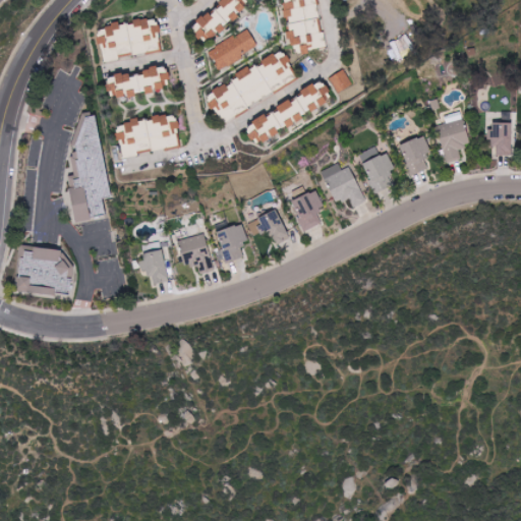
[(205,39),(247,12),(240,0),(218,0),(221,6),(194,22),(205,39)]
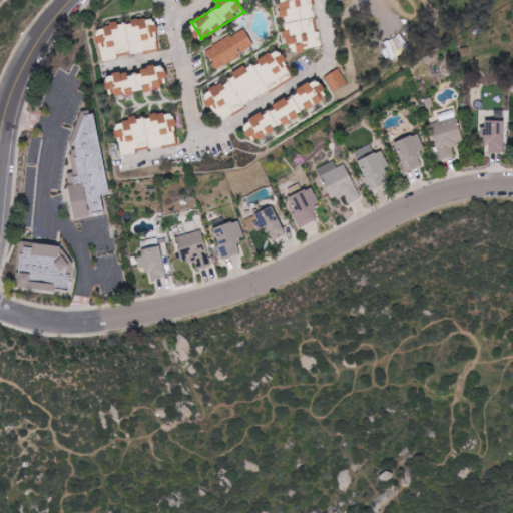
[(286,45),(297,43),(298,54),(306,53),(306,49),(322,46),(320,31),(317,32),(313,2),(300,4),(299,0),(287,0),(287,1),(280,2),(286,45)]
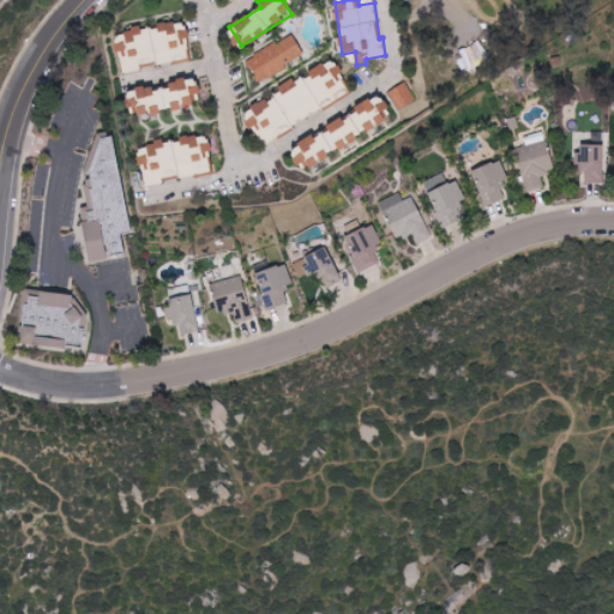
[(191,61),(185,22),(124,30),(125,42),(116,43),(121,71),(191,61)]
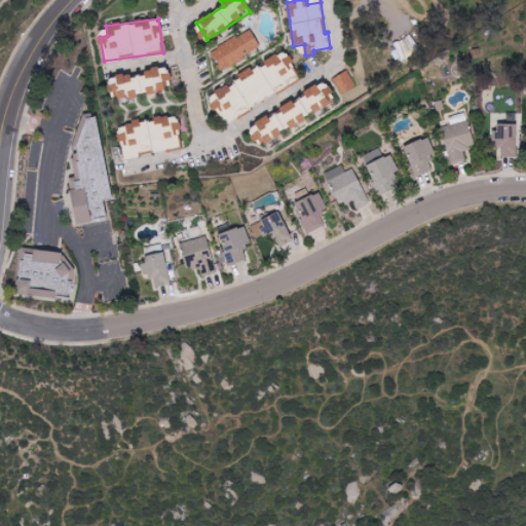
[(212,49),(220,69),(261,49),(252,31),(212,49)]
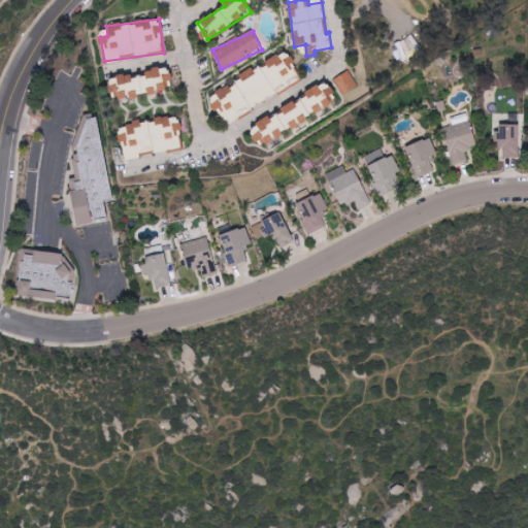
[(302,81),(286,51),(239,76),(241,79),(216,93),(220,99),(211,103),(218,114),(228,109),(233,119),(302,81)]
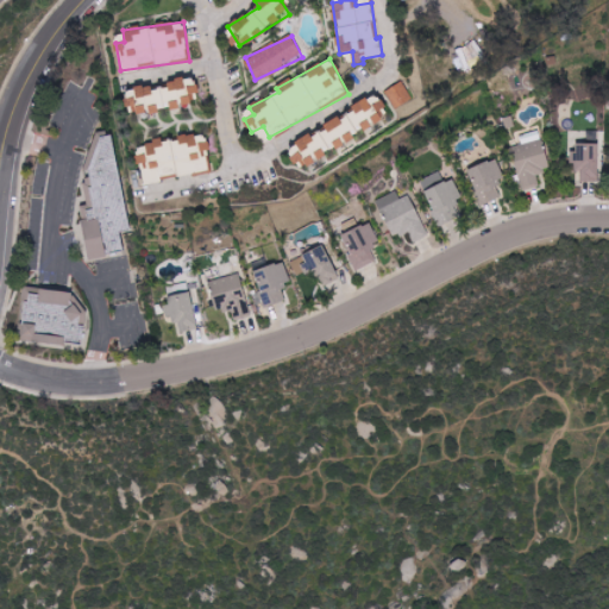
[(129,115),(192,106),(189,94),(198,93),(195,76),(168,81),(169,87),(151,89),(150,86),(125,90),(129,115)]
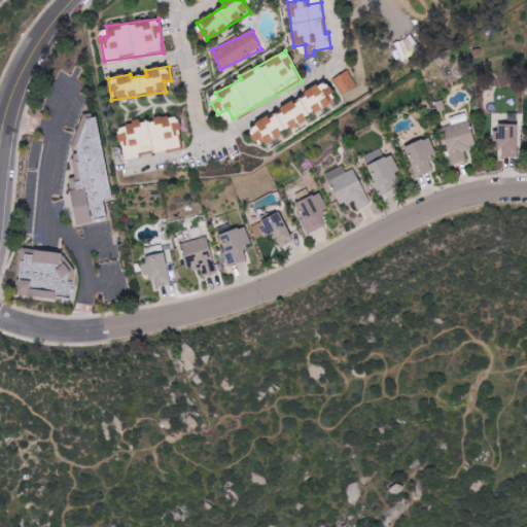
[(334,78),(344,94),(357,85),(348,70),(334,78)]
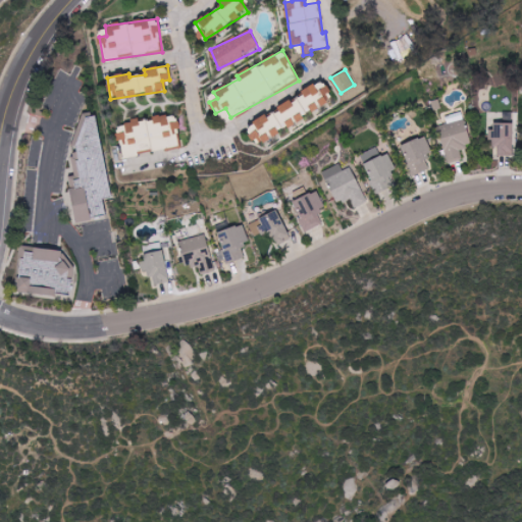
[(257,146),(279,133),(279,132),(334,99),(326,85),(317,91),(313,84),(301,91),(303,96),(292,103),(290,100),(276,107),(277,109),(252,123),(255,128),(249,132),(257,146)]
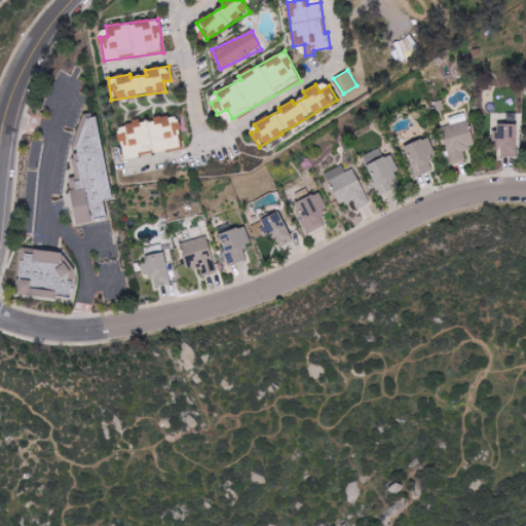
[(97,115),(84,117),(72,147),(74,158),(71,158),(75,177),(69,178),(71,190),(70,190),(76,224),(91,221),(91,219),(107,217),(104,200),(112,199),(97,115)]
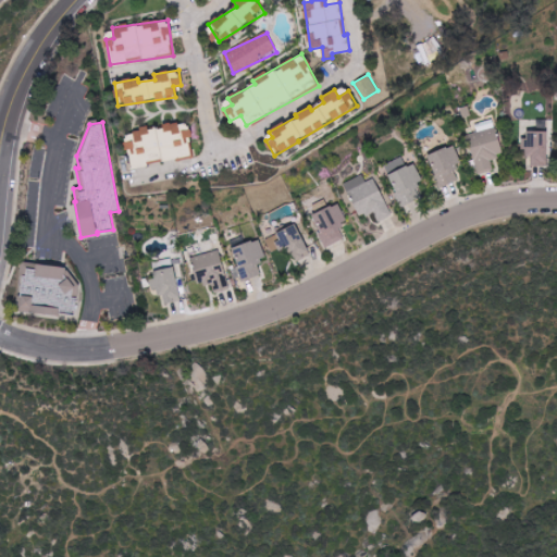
[(192,158),(190,122),(161,124),(163,160),(192,158)]
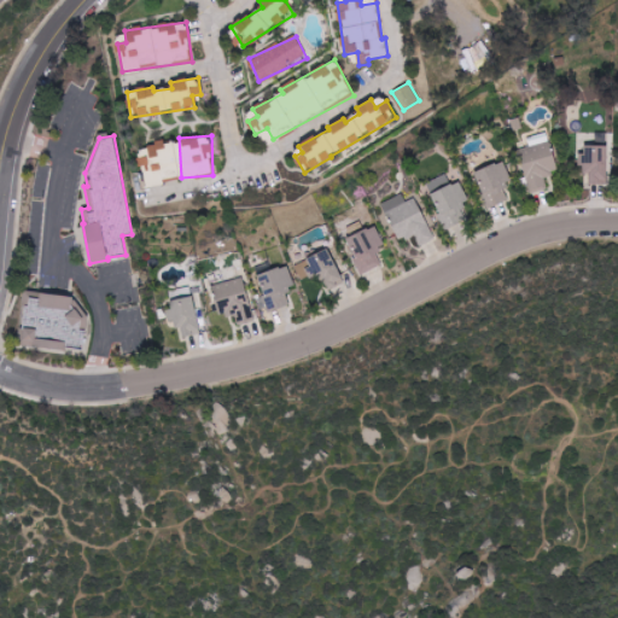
[(146,187),(181,181),(174,140),(147,145),(150,156),(141,157),(146,187)]
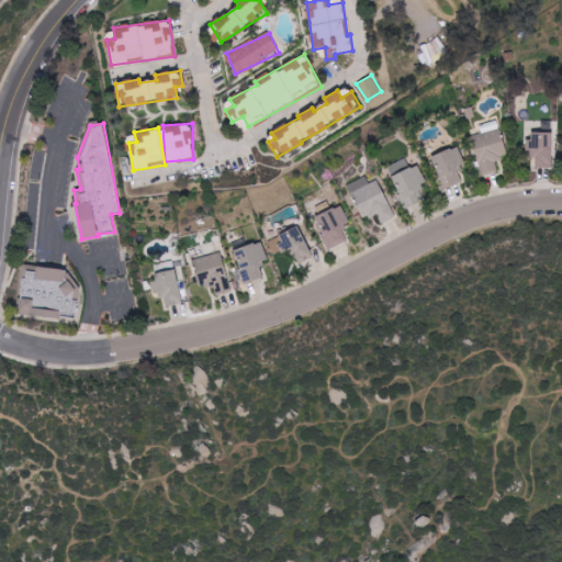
[(497,171),(495,160),(508,157),(501,128),(473,135),(483,176),(497,171)]
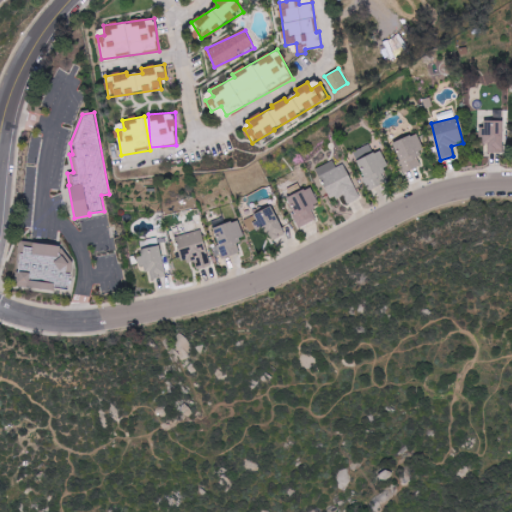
[(503,153),(504,121),(485,120),(484,127),(481,127),(481,144),(488,144),(488,152),(503,153)]
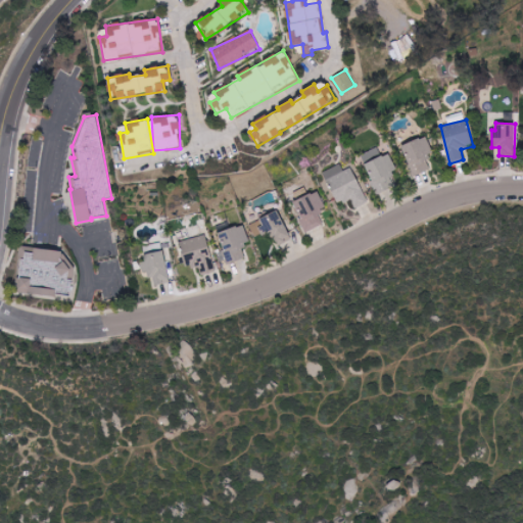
[(402,145),(414,177),(431,171),(426,158),(433,155),(427,136),(402,145)]
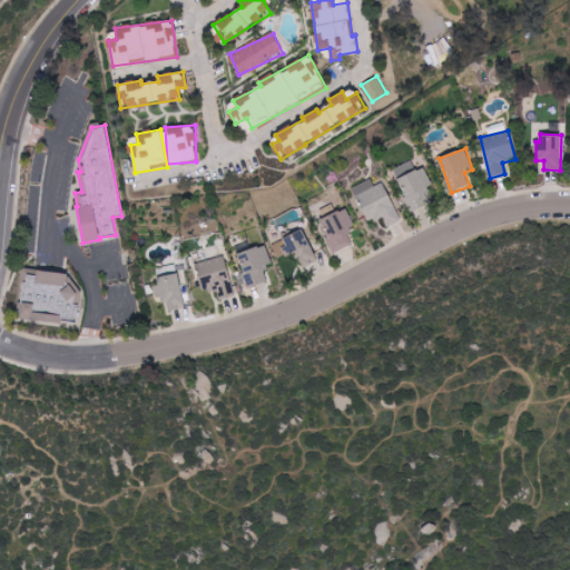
[(423,168),(416,172),(412,161),(393,170),(412,212),(431,203),(426,193),(433,189),(423,168)]
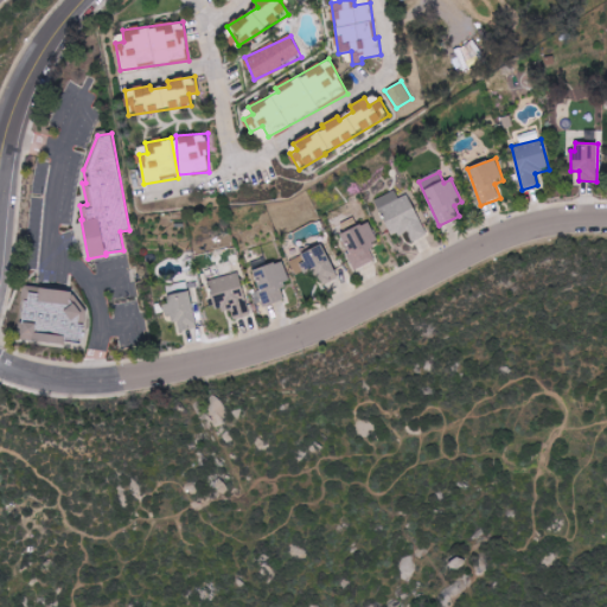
[(409,195),(398,199),(396,192),(376,199),(390,238),(408,231),(411,242),(426,236),(409,195)]
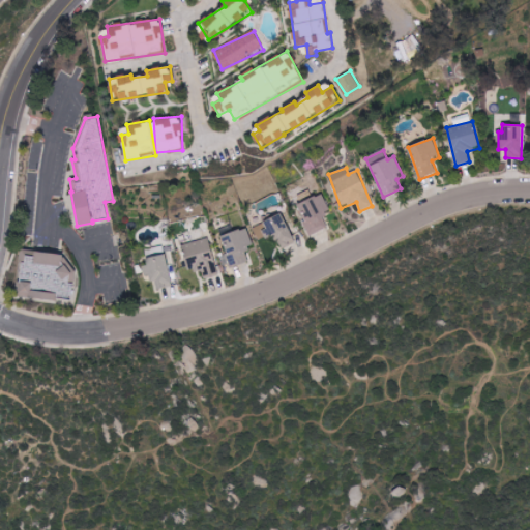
[(322,194),(313,198),(310,190),(295,197),(312,235),(329,227),(323,212),(329,210),(322,194)]
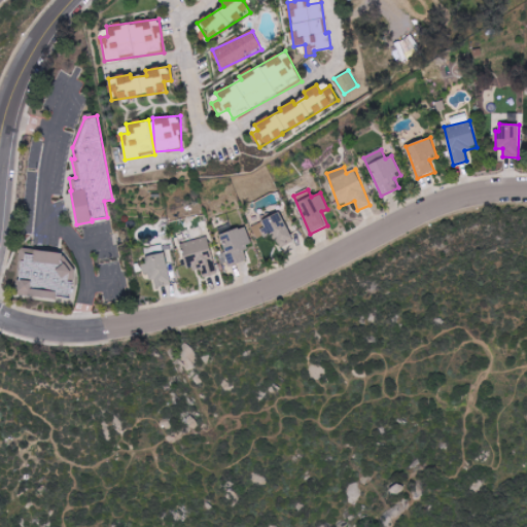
[(275,236),(281,247),(294,241),(280,212),(251,226),(256,236),(262,233),(267,240),(275,236)]
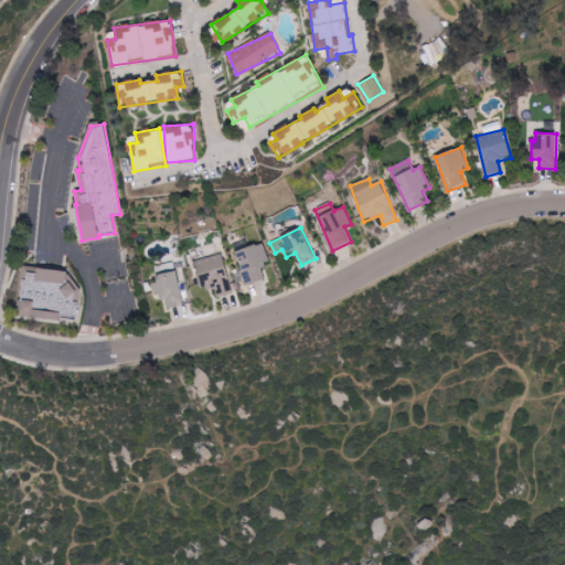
[(245,285),(267,279),(263,264),(269,262),(264,243),(249,247),(247,241),(235,244),(245,285)]
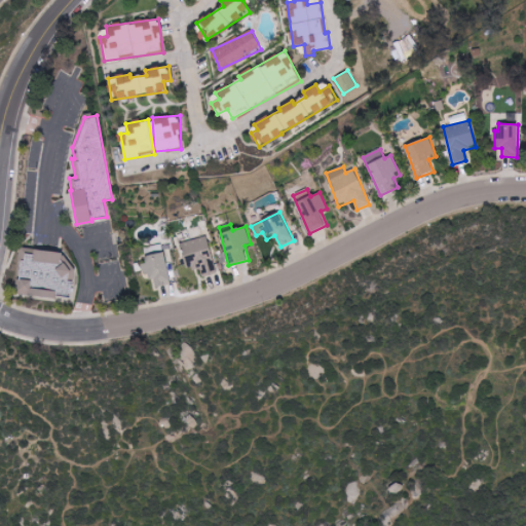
[(207,235),(202,236),(200,227),(177,233),(186,269),(199,266),(202,277),(217,273),(207,235)]
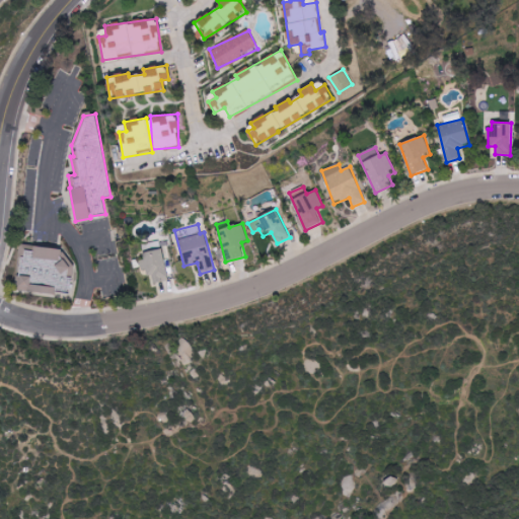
[(69,267),(67,277),(71,277),(69,294),(56,292),(56,294),(26,291),(26,287),(17,286),(19,275),(16,275),(20,243),(62,248),(61,257),(69,267)]
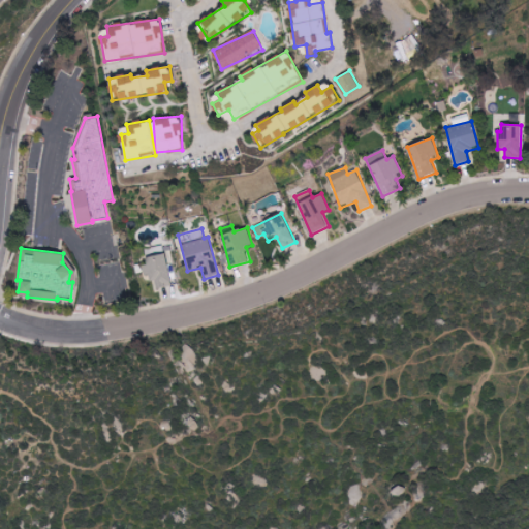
[(154,288),(172,285),(165,255),(141,260),(145,276),(151,275),(154,288)]
